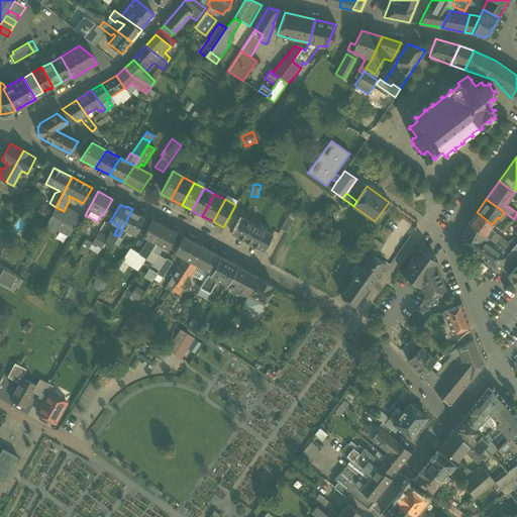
[(134,234),(144,217),(138,214),(139,213),(132,209),(118,236),(113,243),(118,246),(127,230),(134,234)]
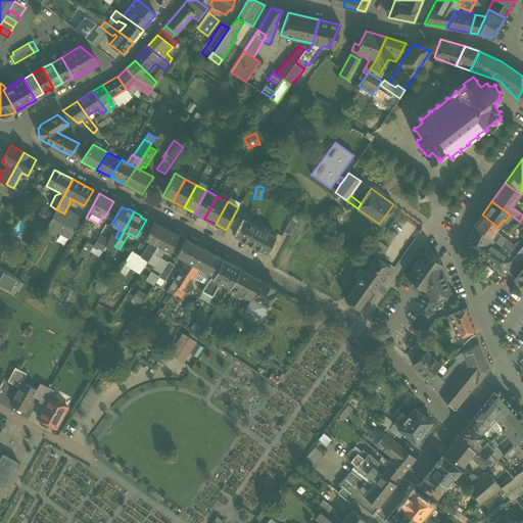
[(497,227),(482,215),(474,225),(495,241),(501,245),(506,239),(494,231),(497,227)]
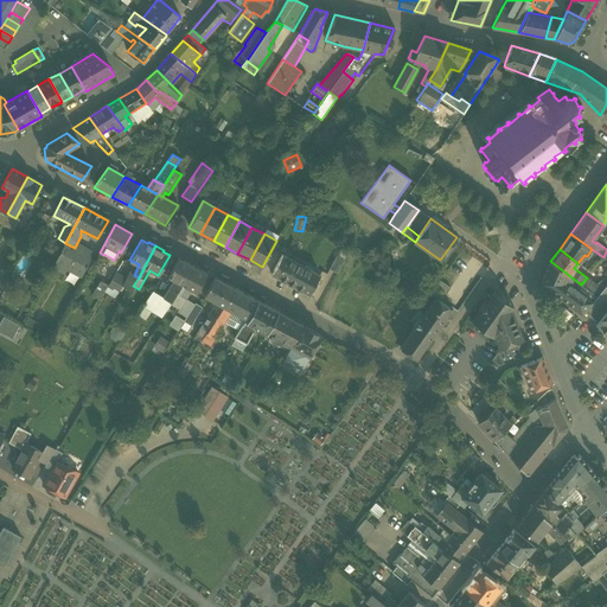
[(286,282),(296,262),(282,255),(272,274),(286,282)]
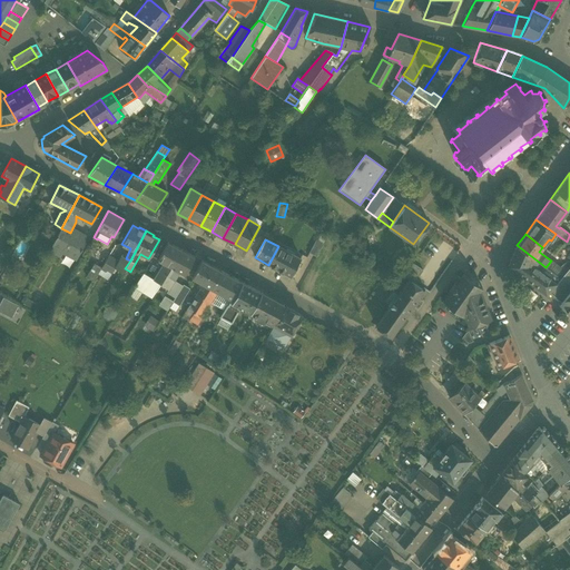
[(316,241),(308,253),(316,257),(323,244),(316,241)]
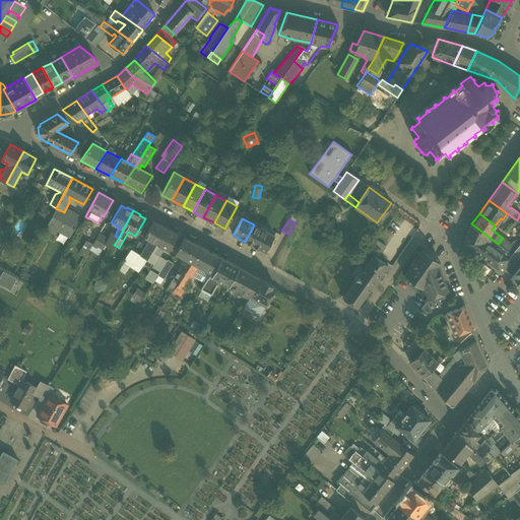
[(156,244),(165,228),(152,221),(142,240),(147,243),(139,254),(146,259),(156,244)]
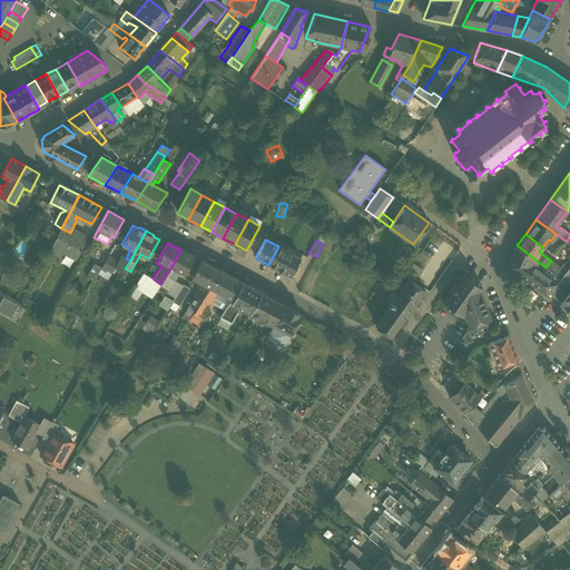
[(527,281),(536,268),(540,263),(517,245),(517,246),(508,266),(527,281)]
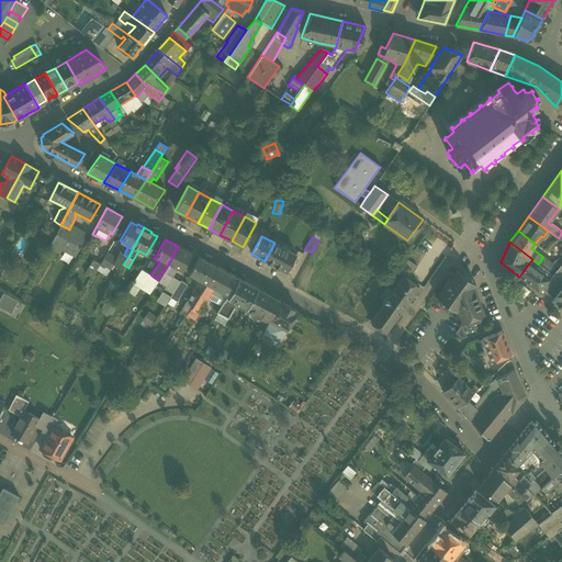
[(296,255),(274,243),(265,261),(287,272),(296,255)]
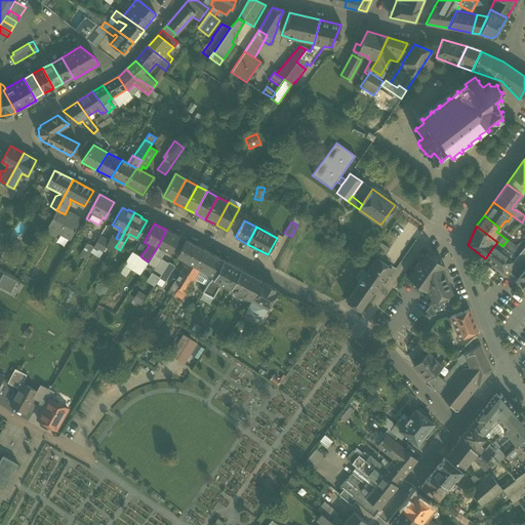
[(170,253),(179,237),(166,230),(158,246),(148,261),(143,269),(150,274),(164,250),(170,253)]
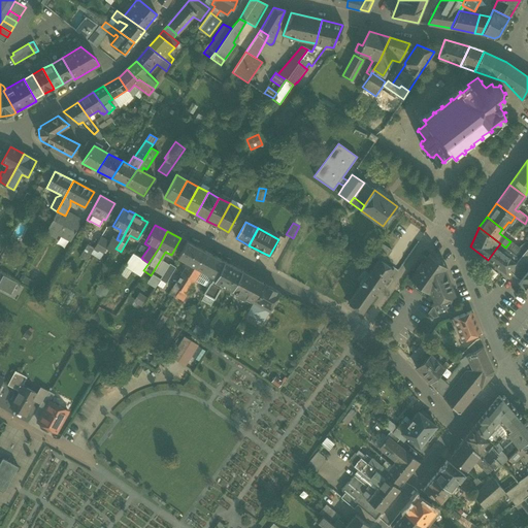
[(179,290),(204,251),(187,241),(177,258),(191,265),(189,269),(186,267),(168,295),(174,298),(179,290)]
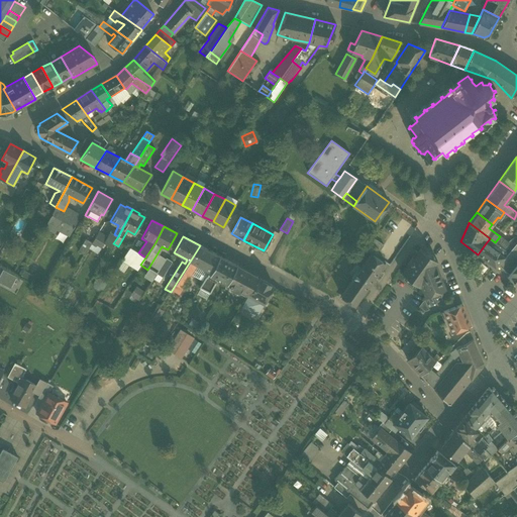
[(78,250),(85,253),(91,240),(84,237),(78,250)]
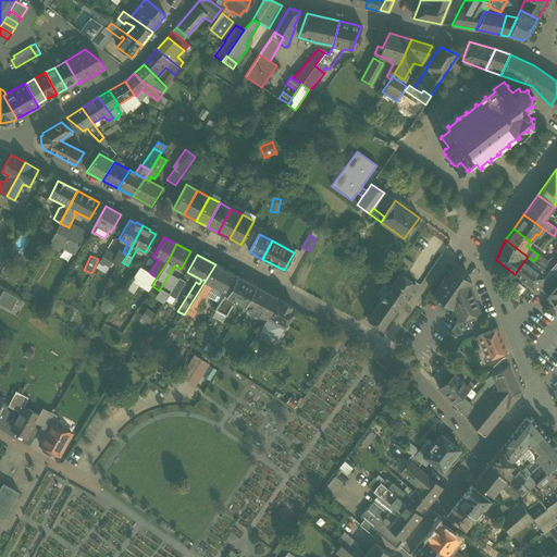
[(7,260),(1,270),(8,274),(13,263),(7,260)]
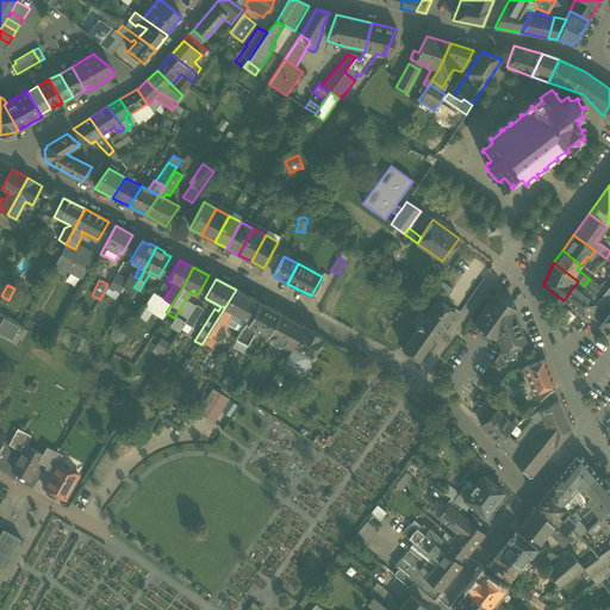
[(609,286),(599,299),(601,299),(599,303),(596,307),(589,315),(599,323),(598,324),(609,334),(609,286)]
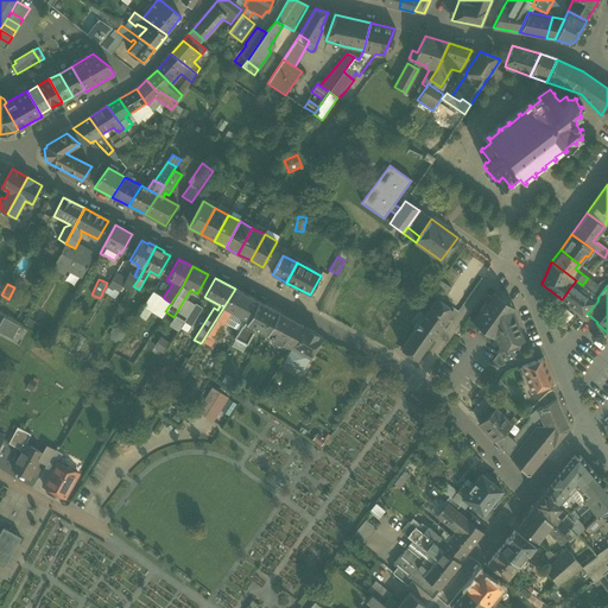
[(571,286),(562,299),(582,315),(593,303),(571,286)]
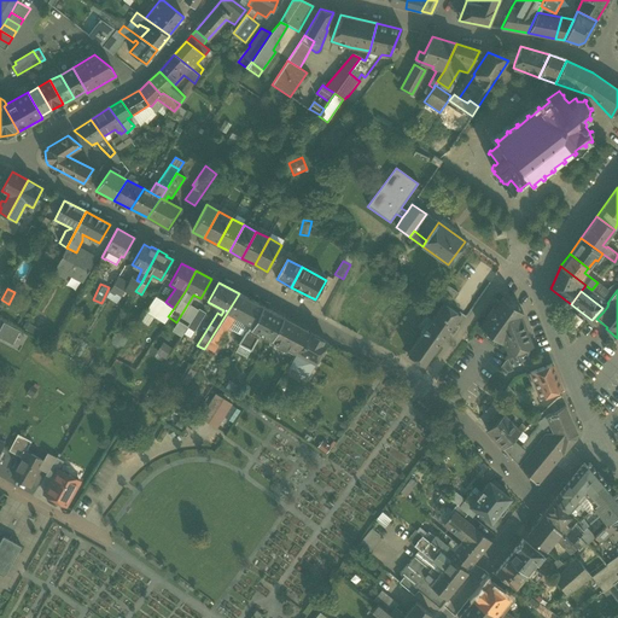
[(250,325),(262,307),(239,293),(210,339),(220,345),(226,337),(223,336),(234,319),(235,316),(250,325)]
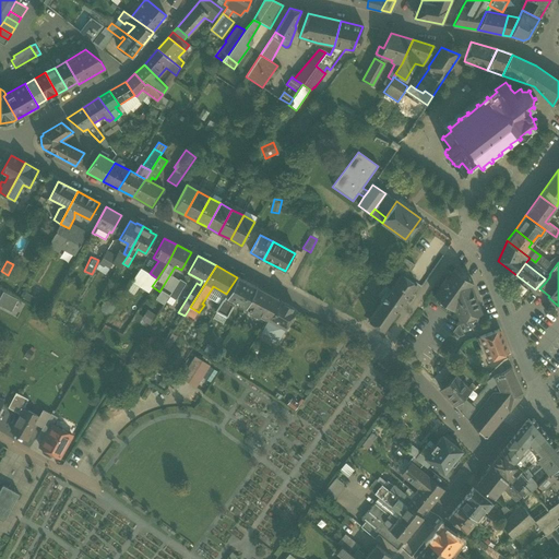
[(453,310),(471,286),(473,283),(453,269),(433,296),(453,310)]
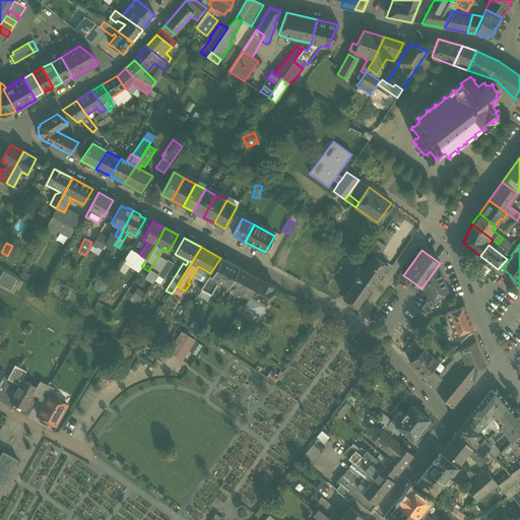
[(374,255),(342,298),(356,307),(387,264),(374,255)]
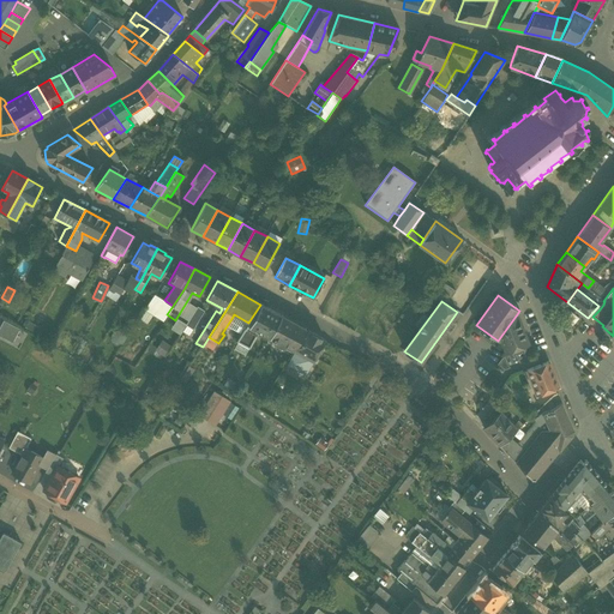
[(274,337),(284,318),(260,305),(248,323),(236,342),(250,349),(259,332),(270,338),(272,336),(274,337)]
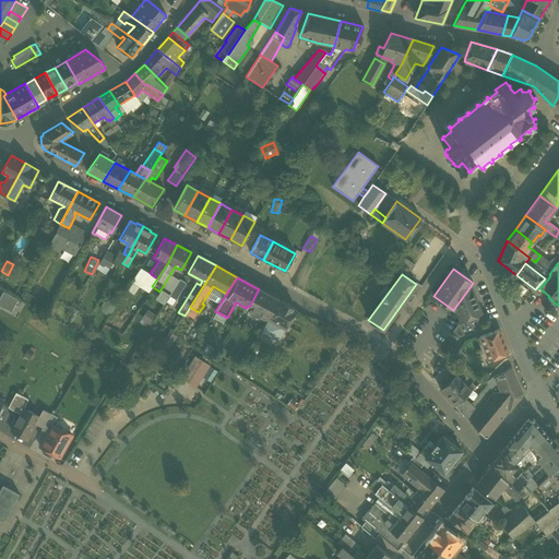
[(471,286),(453,310),(455,311),(460,322),(482,313),(473,287),(471,286)]
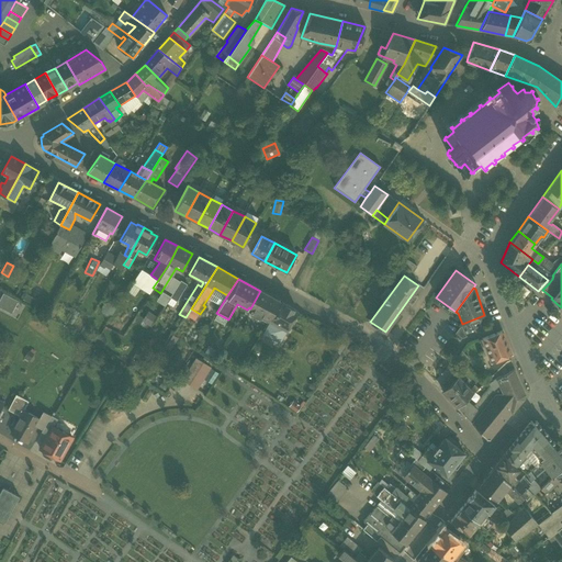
[(269,321),(280,301),(260,291),(250,308),(254,310),(250,315),(259,319),(261,316),(269,321)]
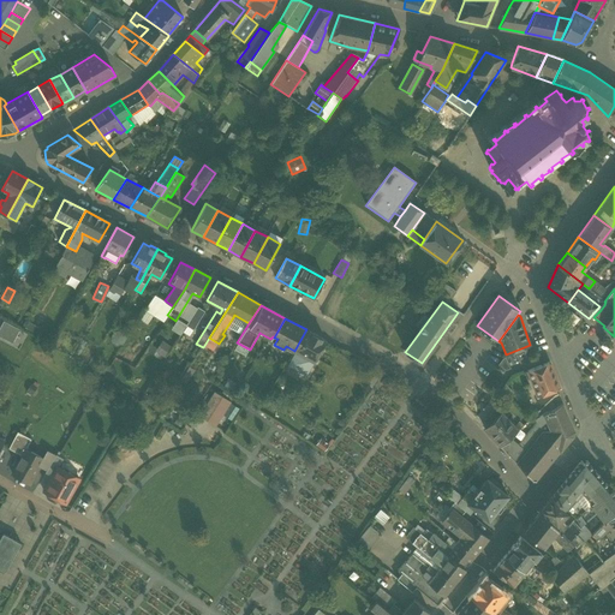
[(4,321),(0,327),(0,336),(12,344),(19,329),(4,321)]
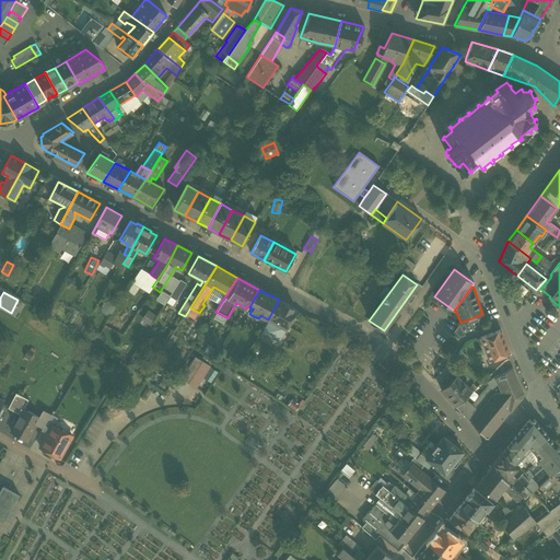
[(295,310),(279,300),(268,319),(286,329),(295,310)]
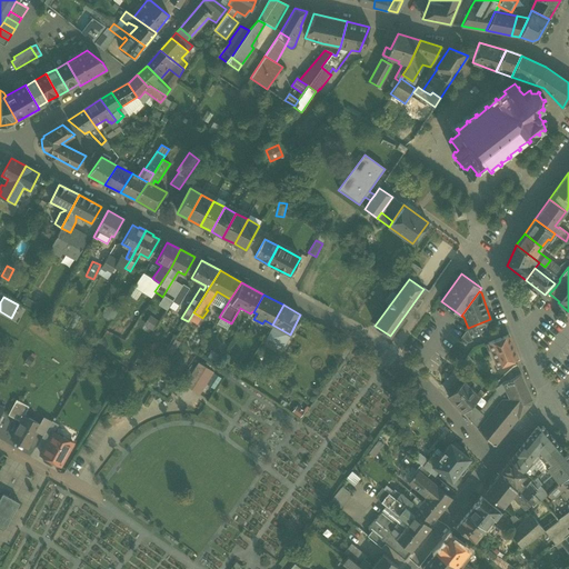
[(159,321),(150,315),(143,325),(153,331),(159,321)]
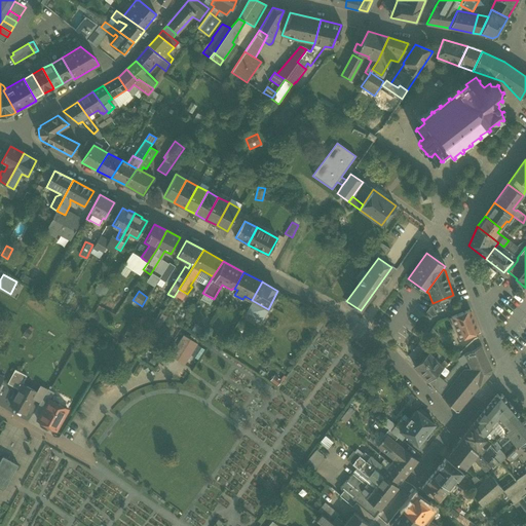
[(426,312),(433,316),(436,315),(433,306),(430,307),(426,312)]
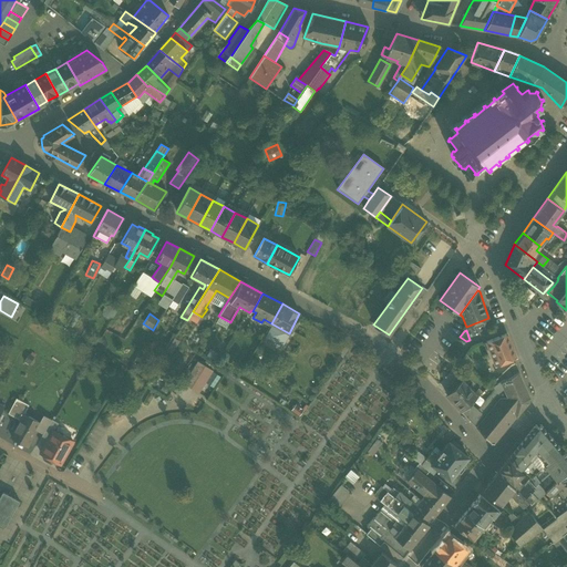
[(516,358),(506,334),(486,342),(496,366),(516,358)]
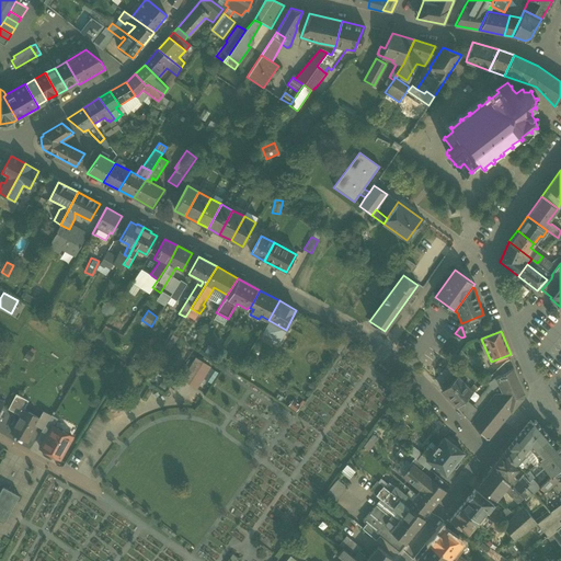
[(461,364),(468,358),(461,351),(456,358),(461,364)]
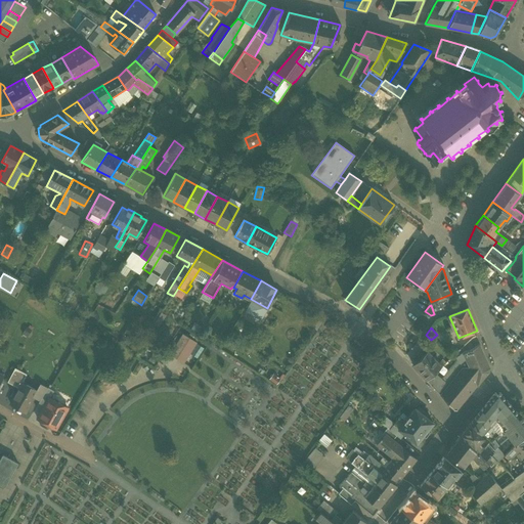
[(183,363),(197,343),(182,334),(169,355),(183,363)]
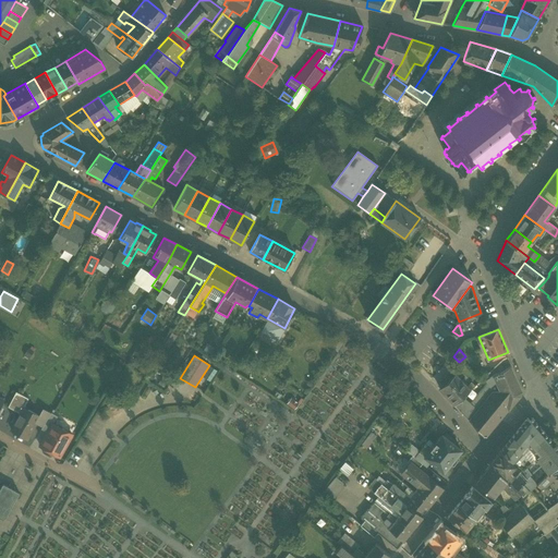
[(496,366),(499,372),(510,366),(507,358),(496,366)]
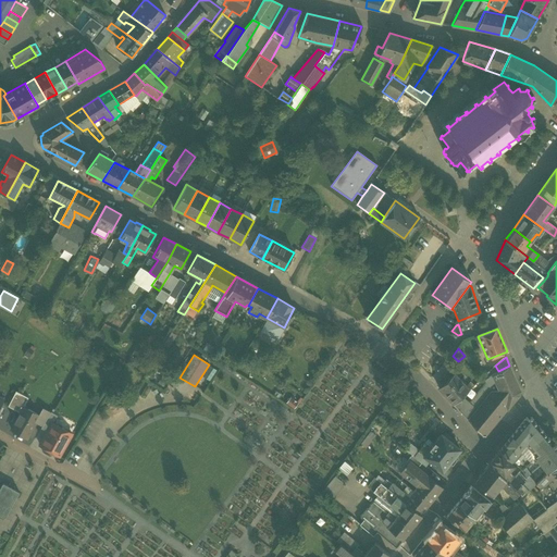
[(491,376),(497,390),(507,409),(519,395),(519,393),(520,390),(515,378),(509,366),(498,371),(491,376)]
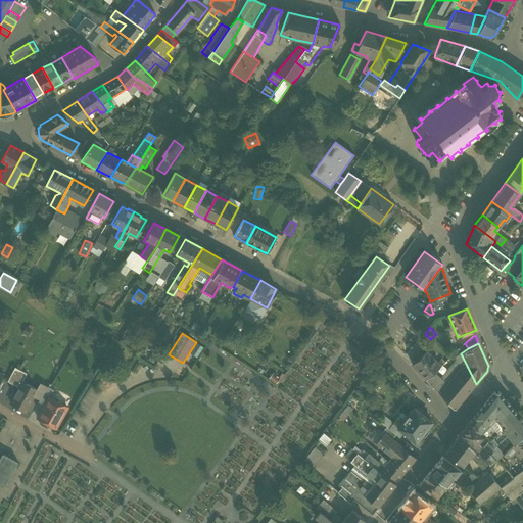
[(440,367),(427,351),(412,365),(426,380),(434,373),(440,367)]
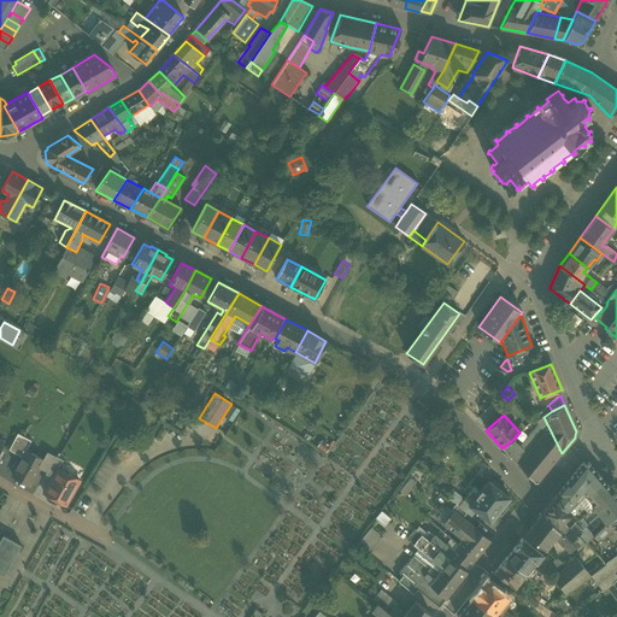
[(551,432),(544,417),(536,421),(538,424),(544,433),(551,432)]
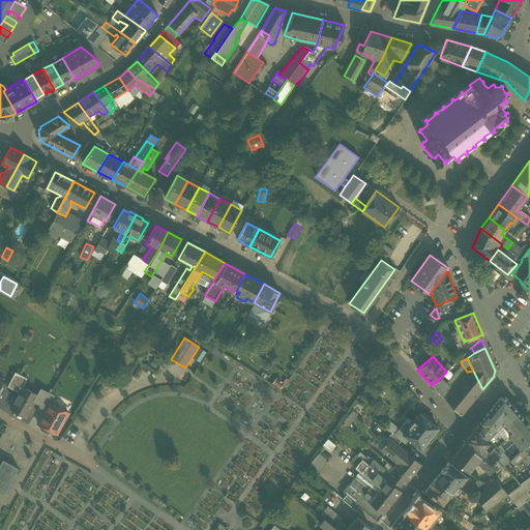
[(439,392),(444,399),(467,372),(462,364),(446,383),(439,392)]
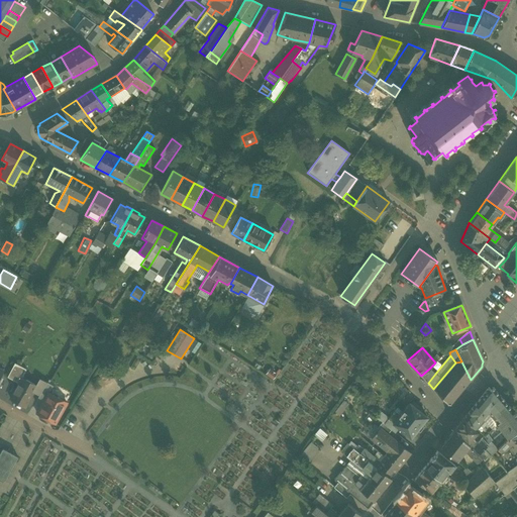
[(450,404),(471,380),(461,362),(455,363),(433,389),(447,404),(450,404)]
